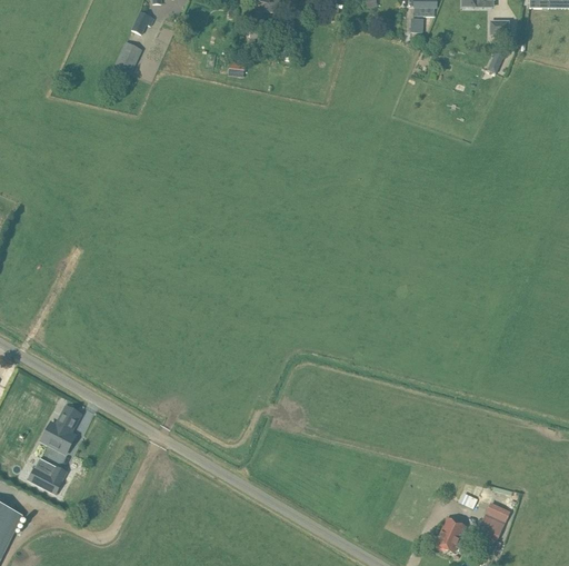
[(251,0),(251,1),(265,1),(265,11),(280,11),(280,1),(280,0),(273,0),(273,1),(269,1),(269,0),(251,0)]
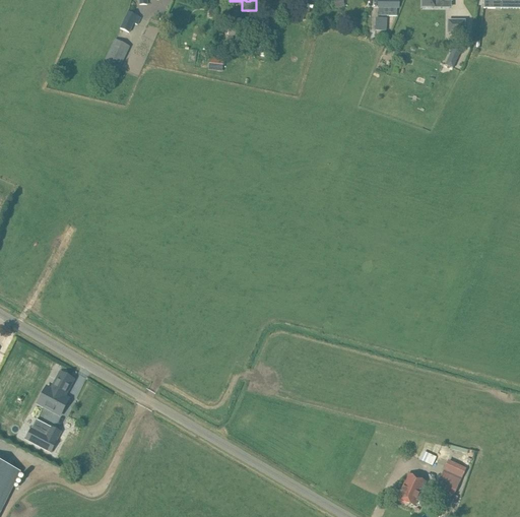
[(128,9),(120,26),(129,30),(133,21),(137,22),(141,15),(128,9)]
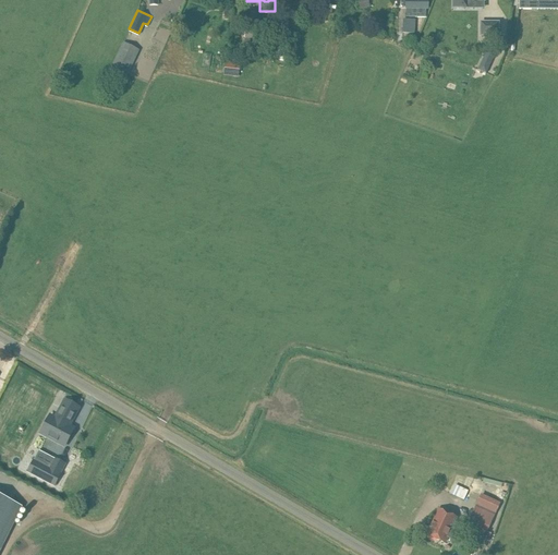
[(415,17),(403,16),(402,31),(414,32),(415,17)]
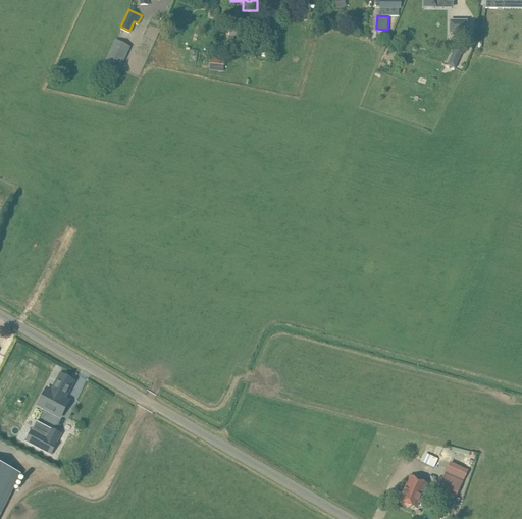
[(466,18),(450,18),(450,31),(466,31),(466,18)]
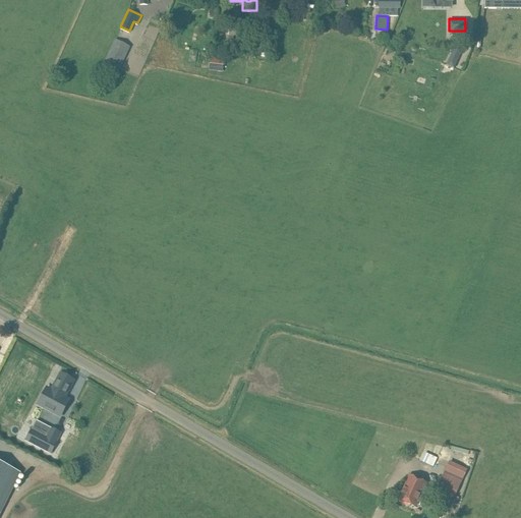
[(228,36),(240,36),(241,22),(229,21),(228,36)]
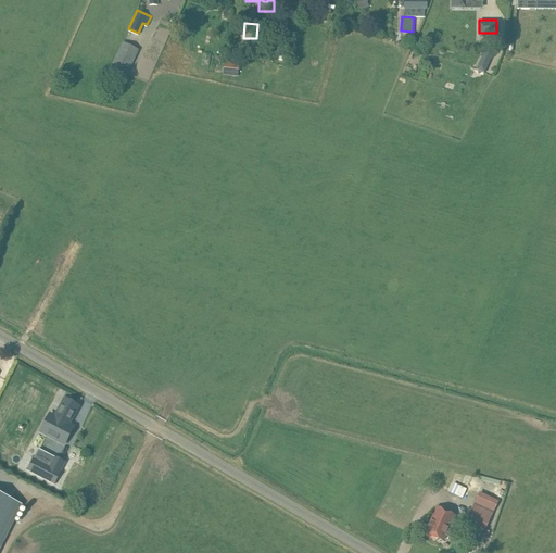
[(128,71),(139,47),(123,39),(112,63),(115,64),(112,72),(121,75),(124,68),(128,71)]
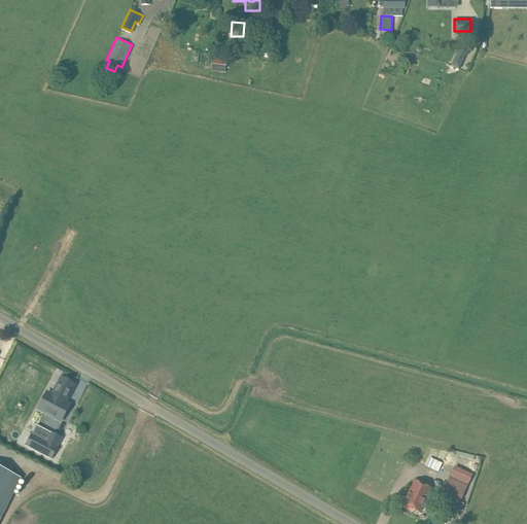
[(212,68),(224,70),(226,58),(213,57),(212,68)]
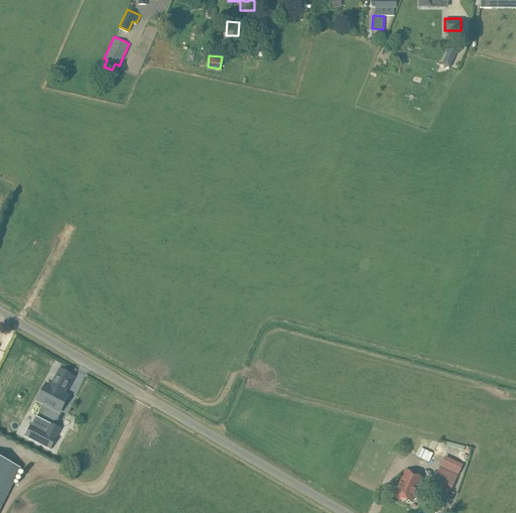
[(73,374),(59,367),(46,392),(59,399),(73,374)]
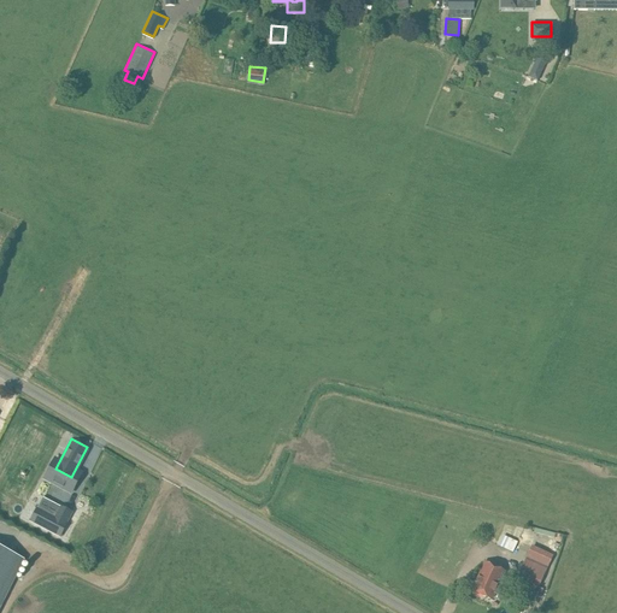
[(54,516),(37,506),(30,518),(59,534),(71,510),(60,504),(54,516)]
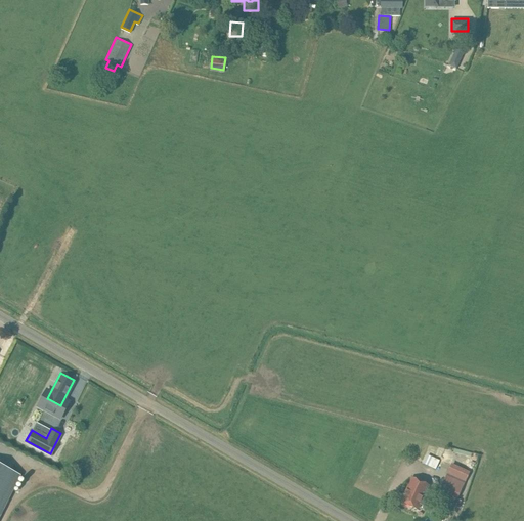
[(424,462),(435,466),(438,458),(427,452),(424,462)]
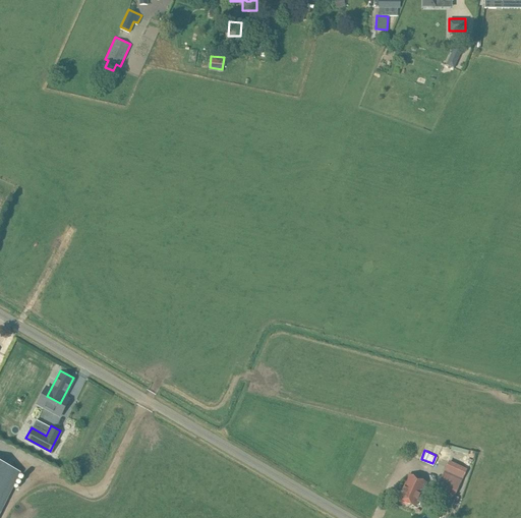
[(449,459),(436,486),(455,495),(467,468),(449,459)]
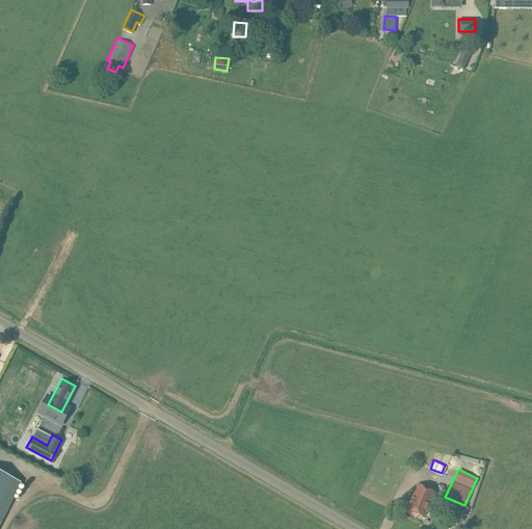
[(0,519),(19,480),(0,471),(0,519)]
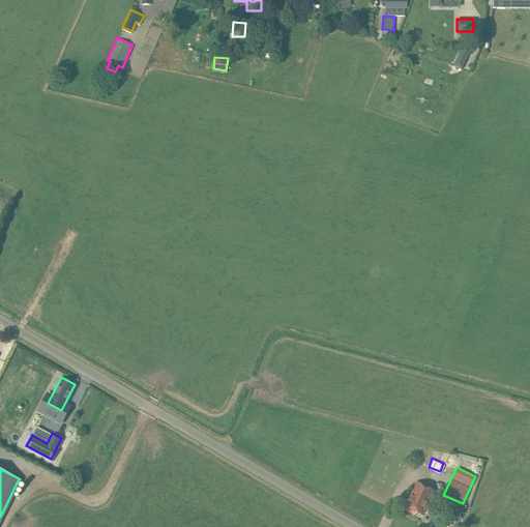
[(416,481),(406,504),(422,513),(433,489),(416,481)]
